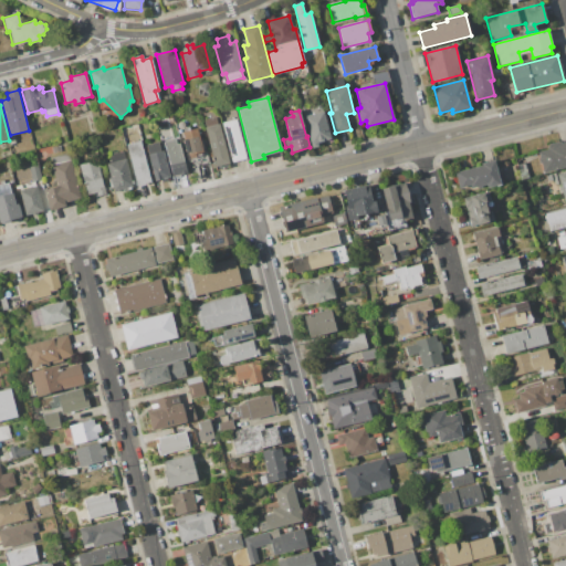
[(318,146),(311,148),(303,116),(323,112),(331,139),(317,143),(318,146)]
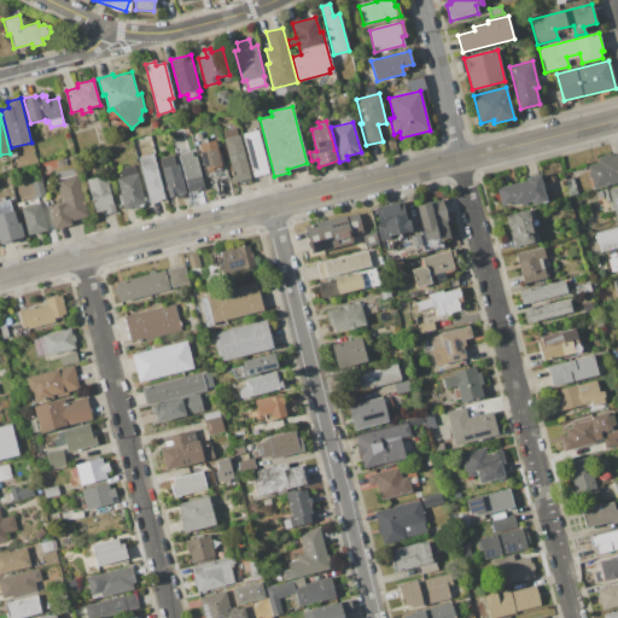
[(235,128),(238,135),(240,135),(251,179),(235,182),(225,139),(226,139),(223,130),(235,128)]
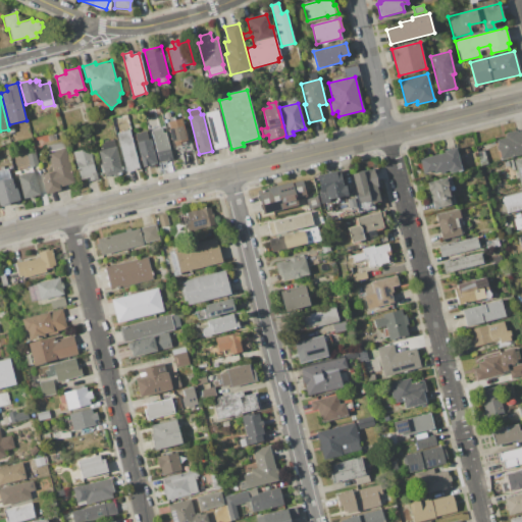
[(218,110),(227,146),(215,149),(206,113),(218,110)]
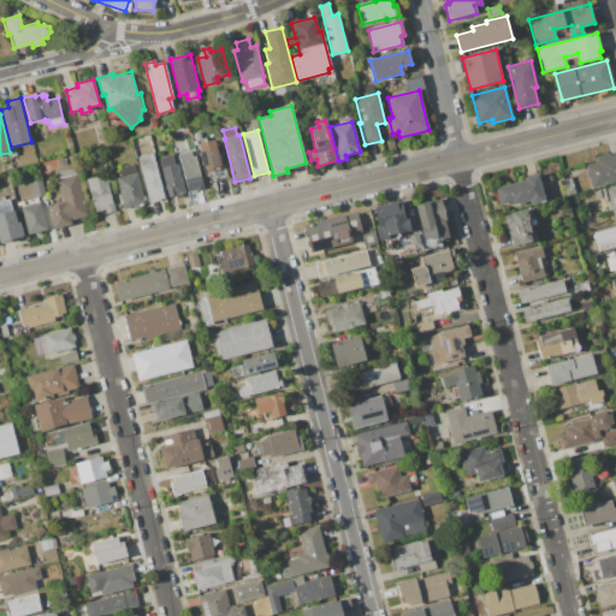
[(211,173),(205,175),(196,146),(213,141),(221,171),(220,171),(224,185),(214,188),(211,173)]
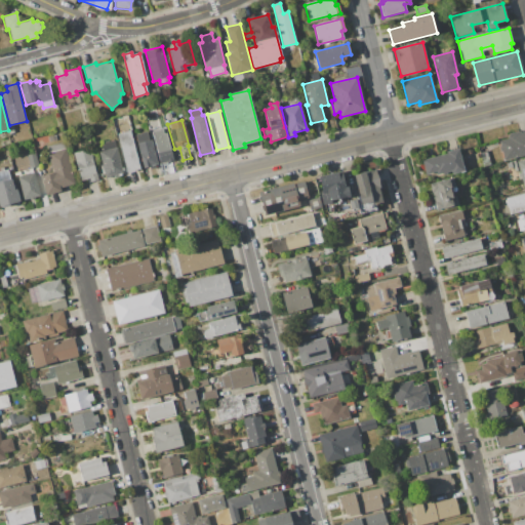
[(167,133),(173,160),(160,163),(153,132),(163,129),(164,134),(167,133)]
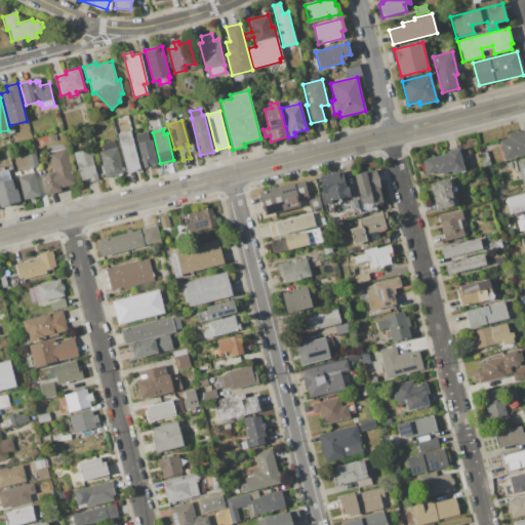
[(130,130),(140,169),(127,172),(117,134),(130,130)]
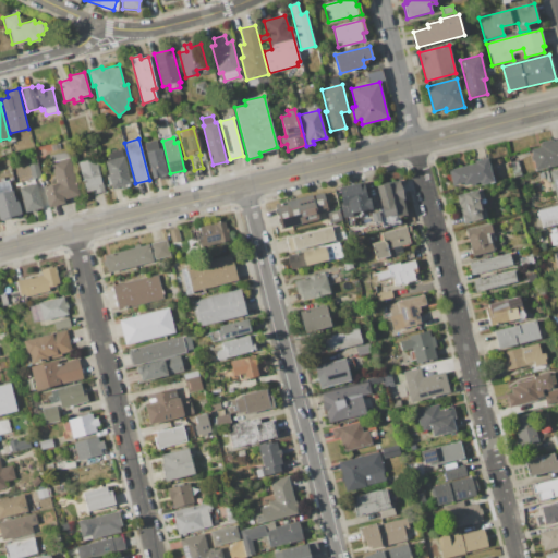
[(158,177),(153,178),(144,143),(156,140),(159,149),(161,148),(168,174),(165,176),(166,178),(159,180),(158,177)]
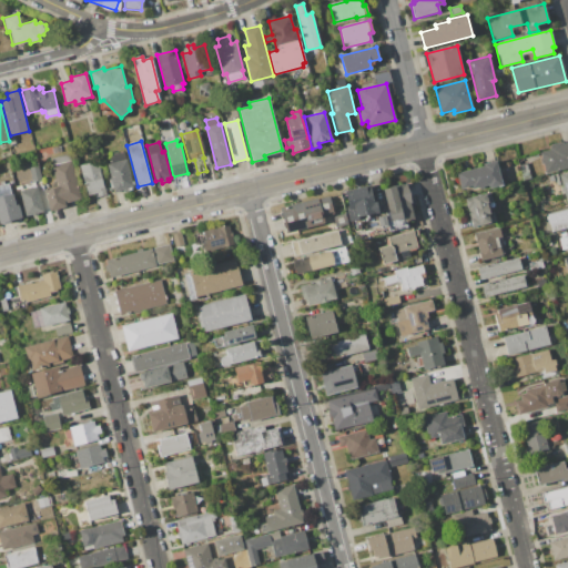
[(541,158),(540,152),(549,150),(548,148),(550,146),(550,145),(561,142),(563,144),(567,142),(567,168),(546,173),(544,164),(541,164),(540,159),(541,158)]
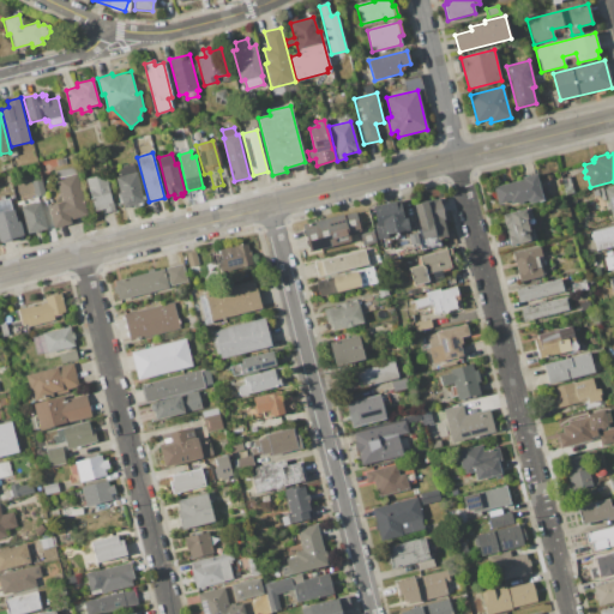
[(121,176),(119,168),(134,163),(144,203),(140,203),(140,206),(133,208),(133,205),(124,208),(116,178),(121,176)]
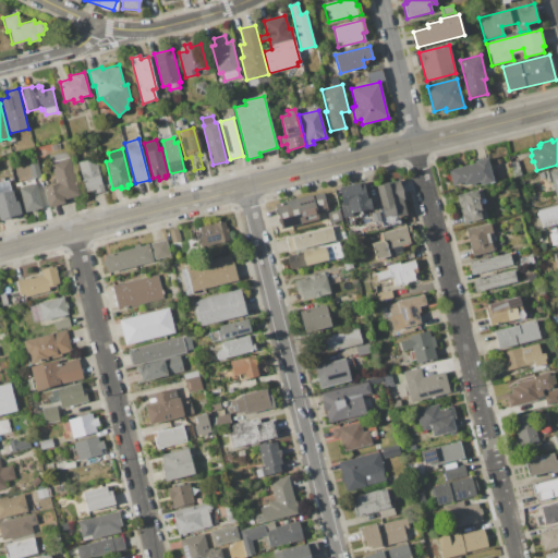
[(65,204),(49,207),(44,187),(56,184),(50,164),(51,162),(49,156),(68,152),(69,158),(70,158),(80,196),(64,199),(65,204)]
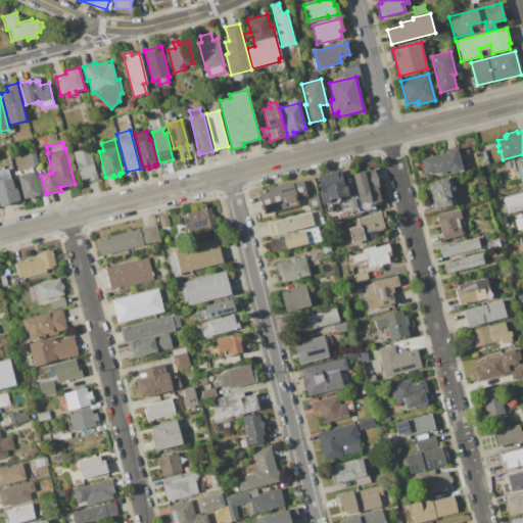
[(92,158),(95,172),(97,172),(98,179),(90,181),(89,177),(80,180),(73,152),(90,148),(92,157),(92,158)]
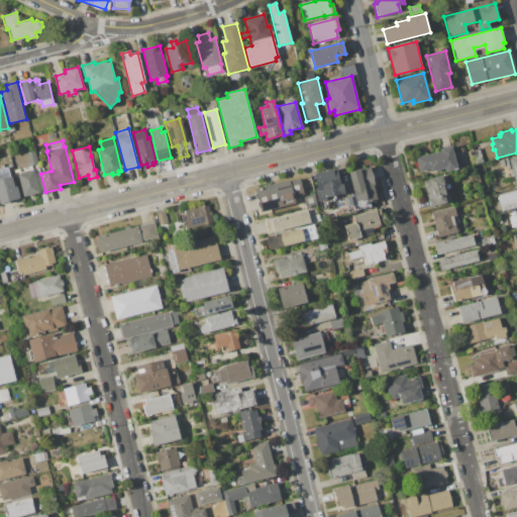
[(429,170),(419,172),(416,158),(440,151),(439,149),(451,146),(457,169),(445,172),(444,169),(430,172),(429,170)]
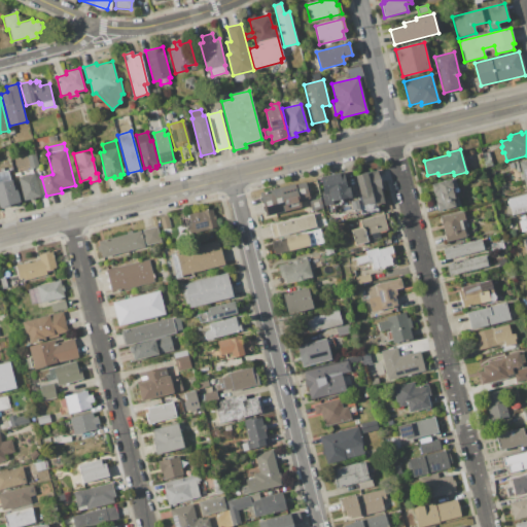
[(489,151),(492,164),(485,166),(482,153),(489,151)]
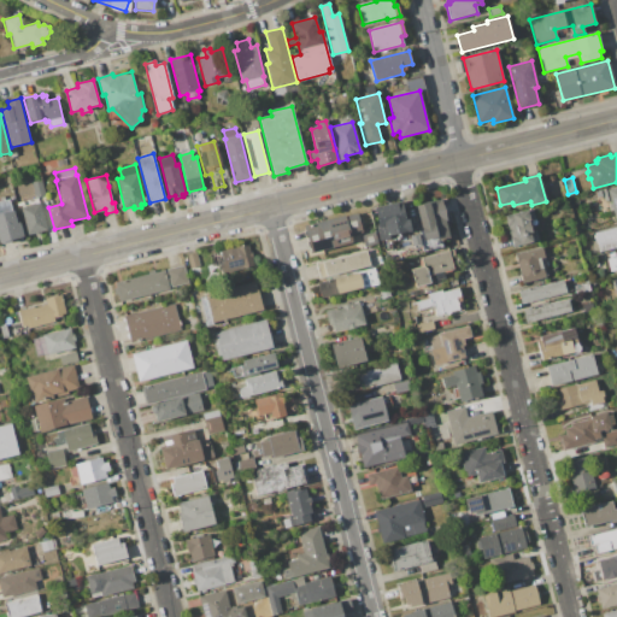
[(36,198),(33,182),(41,180),(45,195),(36,198)]
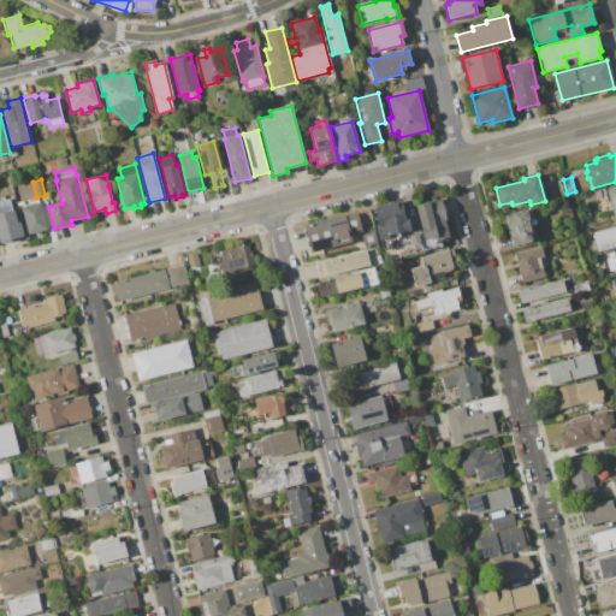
[(0,201),(10,199),(12,211),(13,211),(17,223),(22,221),(25,235),(12,238),(12,241),(3,243),(3,241),(0,241),(0,201)]
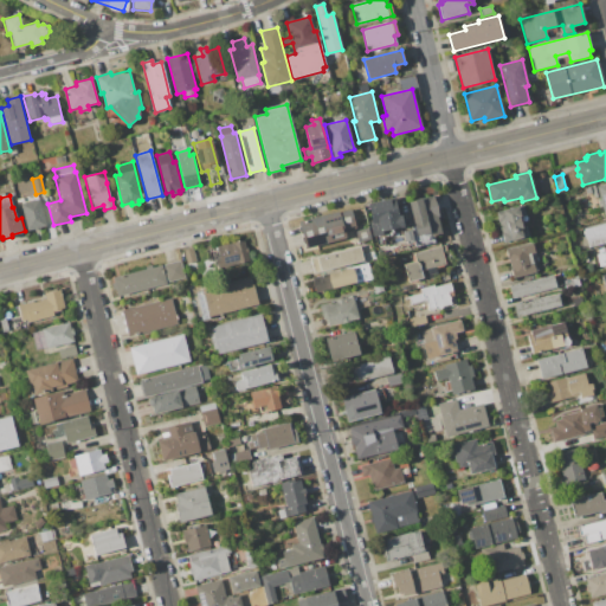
[(439,217),(438,217),(442,234),(431,237),(430,232),(417,236),(408,202),(434,195),(439,217)]
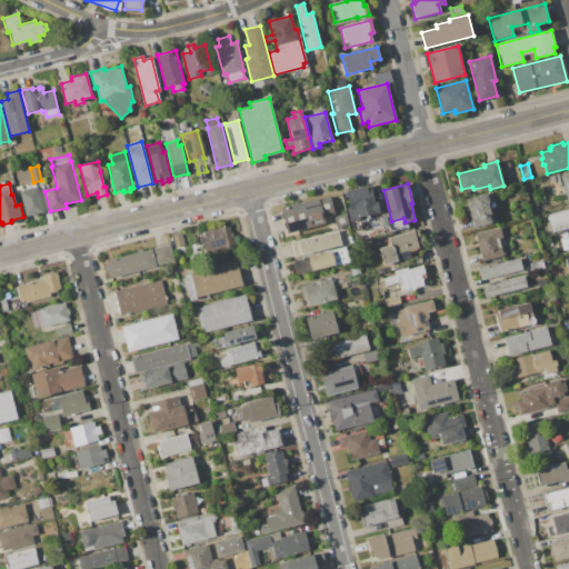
[(19,191),(38,187),(45,211),(38,213),(38,216),(33,217),(33,215),(26,217),(19,191)]
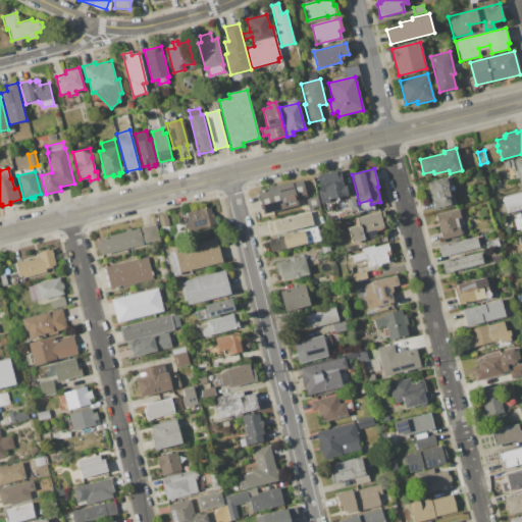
[(328,200),(329,202),(322,204),(318,186),(324,184),(322,175),(335,172),(337,179),(341,179),(343,187),(346,187),(348,195),(328,200)]
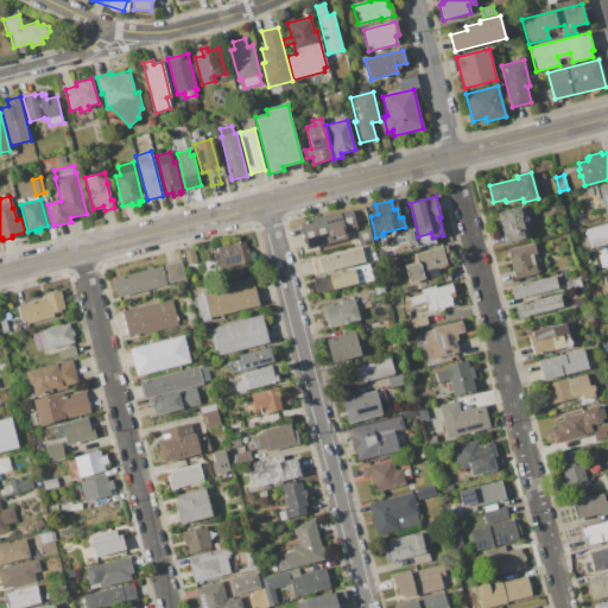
[(520,216),(523,228),(529,227),(531,236),(506,244),(498,213),(525,206),(527,215),(520,216)]
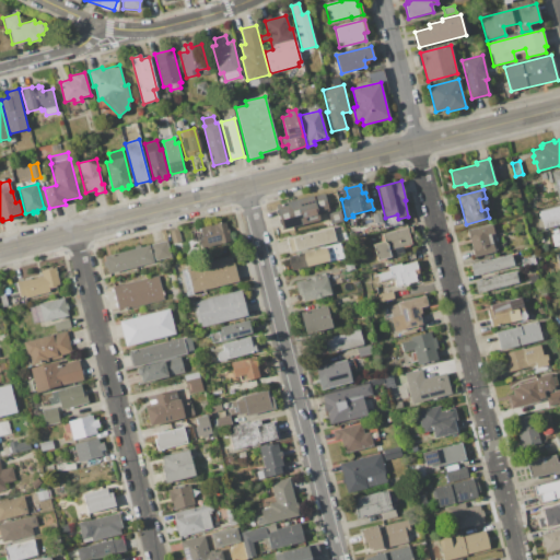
[(324,194),(328,209),(317,212),(319,221),(303,224),(303,226),(281,232),(277,216),(278,214),(276,206),(279,205),(313,196),(313,197),(324,194)]
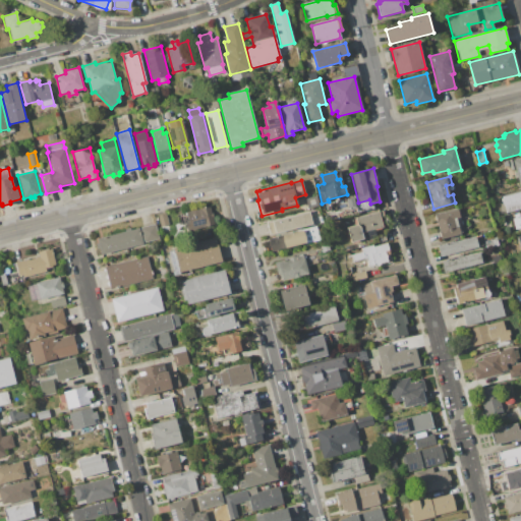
[(503,196),(520,191),(520,209),(507,213),(503,196)]
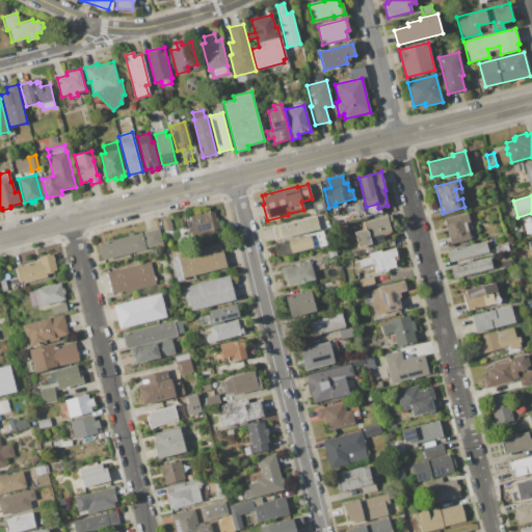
[(312,204),(323,201),(326,210),(315,213),(312,204)]
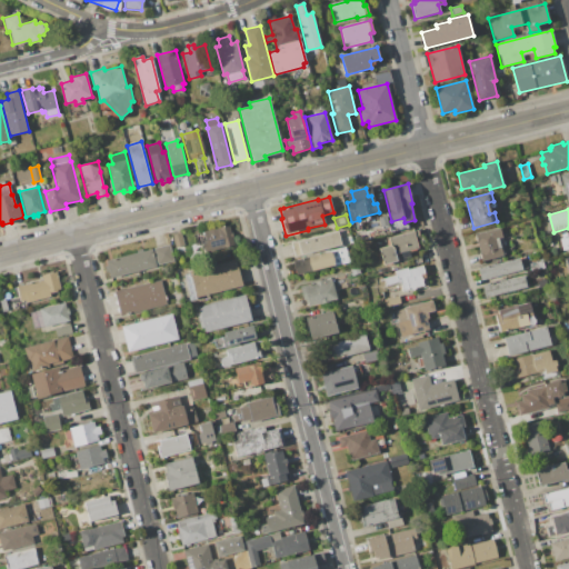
[(386,216),(388,226),(381,228),(378,218),(386,216)]
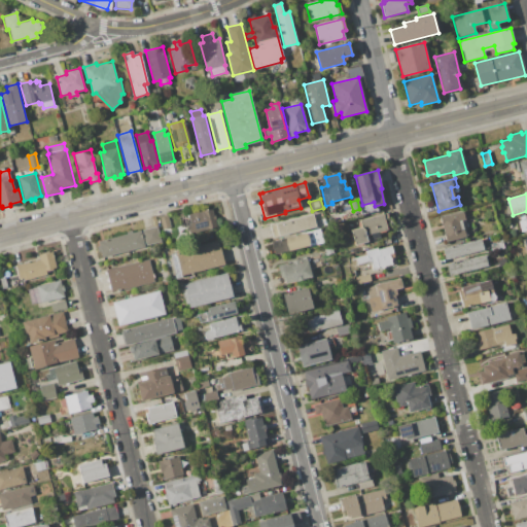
[(216,220),(215,220),(217,227),(194,234),(188,214),(212,208),(214,215),(215,214),(216,220)]
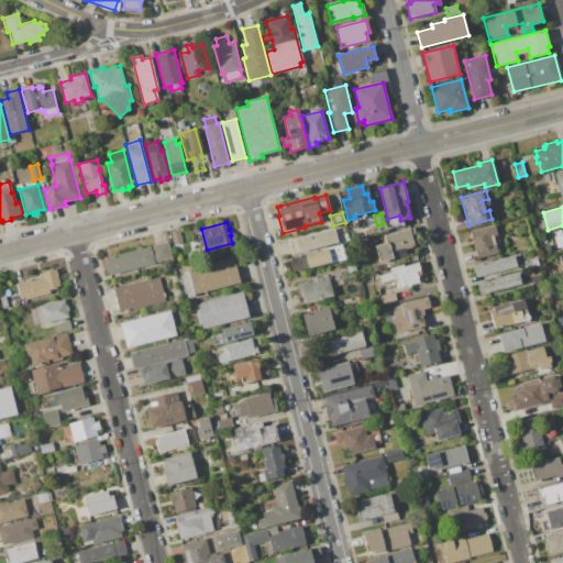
[(494,235),(498,253),(477,258),(471,232),(495,227),(497,235),(494,235)]
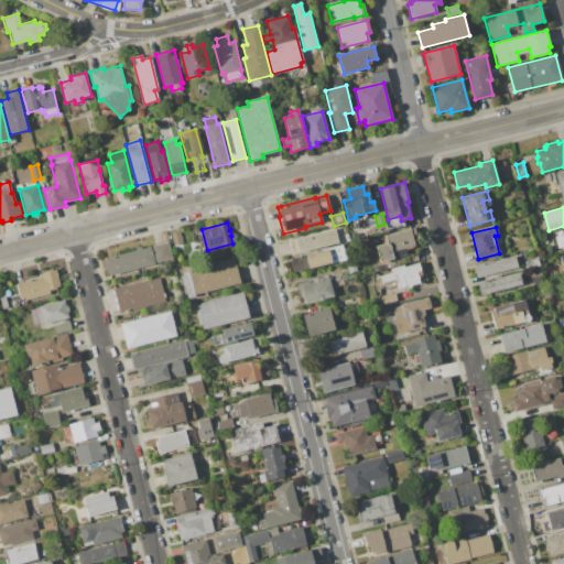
[(391,252),(393,259),(380,262),(376,246),(388,243),(386,236),(415,228),(416,234),(412,235),(415,247),(391,252)]
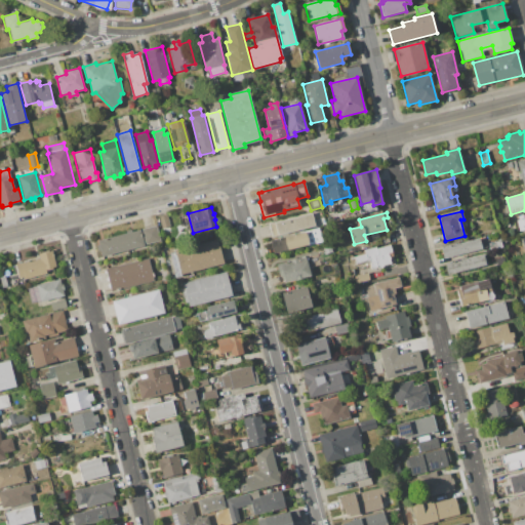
[(312,213),(316,226),(272,237),(269,225),(312,213)]
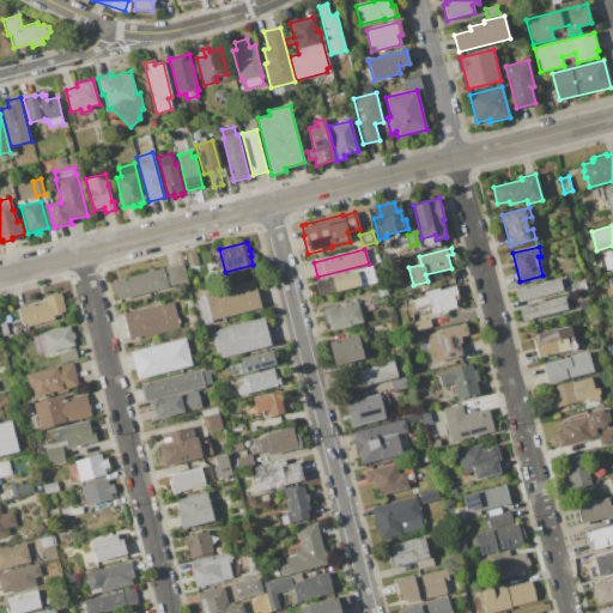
[(612,249),(601,253),(606,272),(612,269),(612,249)]
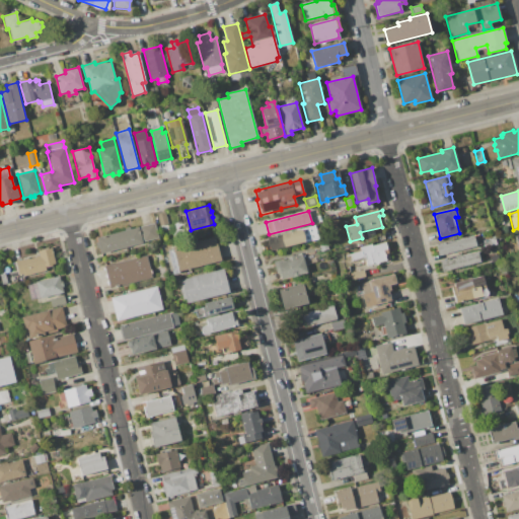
[(165,213),(168,224),(160,226),(157,215),(165,213)]
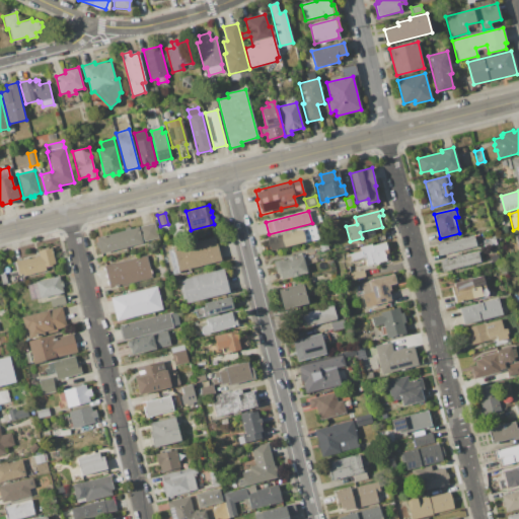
[(312,217),(320,215),(321,221),(313,223),(312,217)]
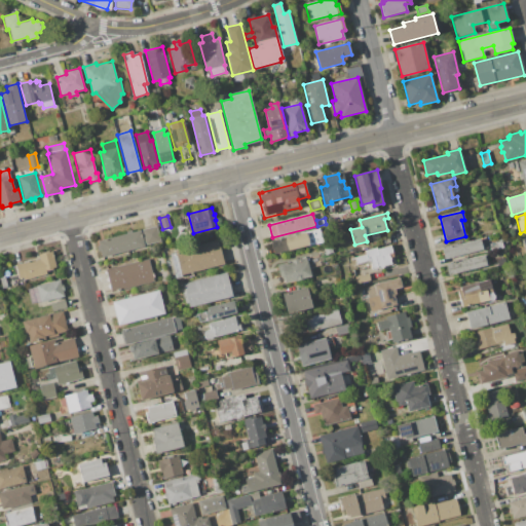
[(143,230),(157,226),(161,242),(147,246),(143,230)]
